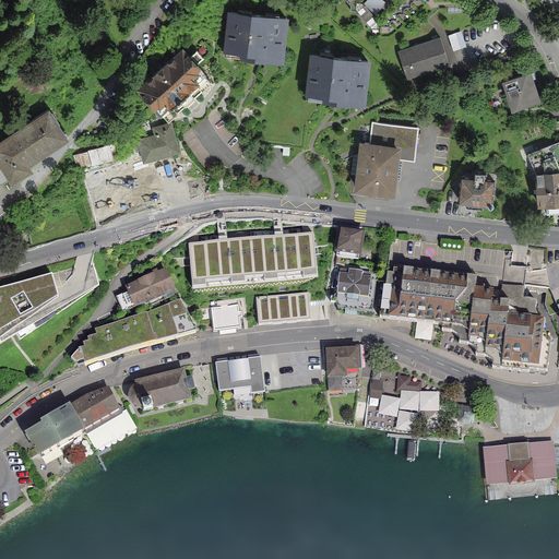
[(284,16),(230,10),(226,50),(280,56),(284,16)]
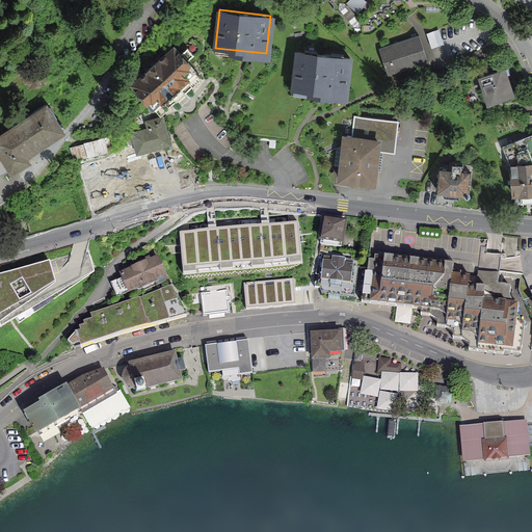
[(430,47),(437,47),(435,32),(429,33),(430,47)]
